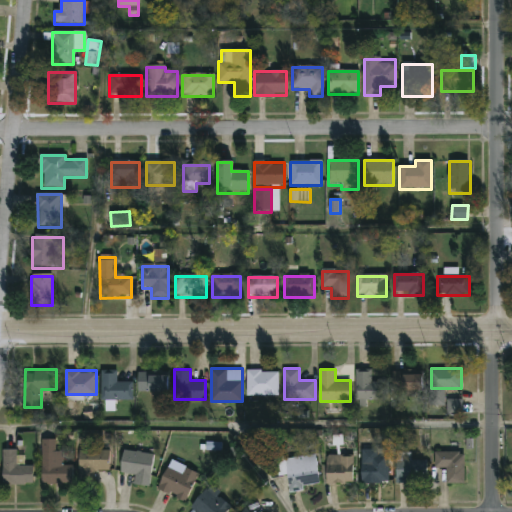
[(117,380),(132,380),(132,399),(102,399),(102,370),(117,370),(117,380)]
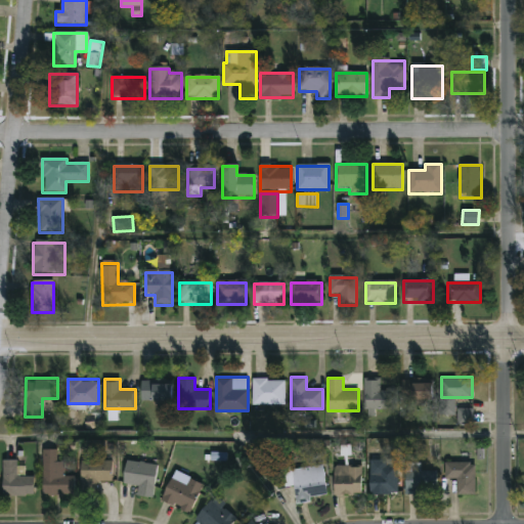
[(285,379),(285,403),(253,403),(253,379),(285,379)]
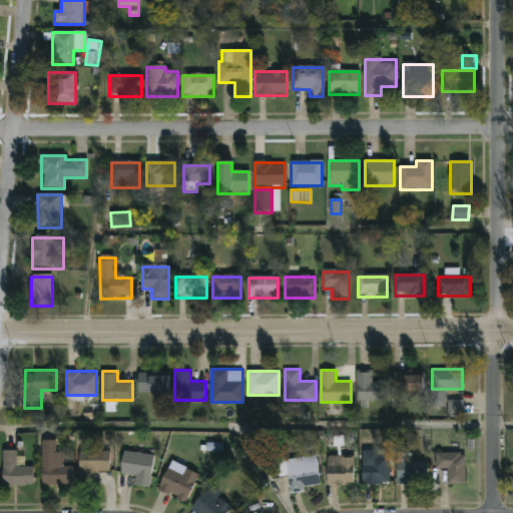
[(390,400),(358,400),(358,371),(373,371),(373,382),(390,382),(390,400)]
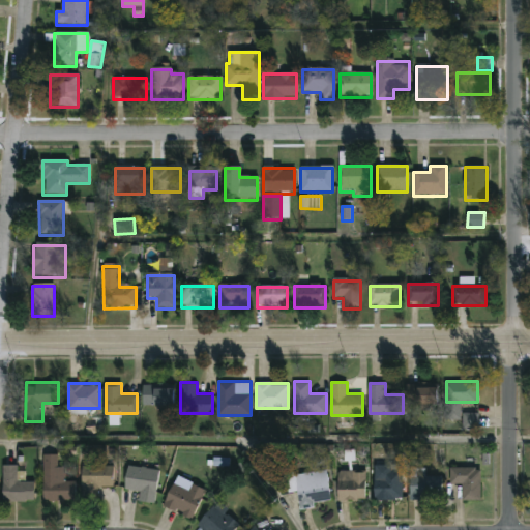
[(407,404),(407,384),(438,384),(438,404),(407,404)]
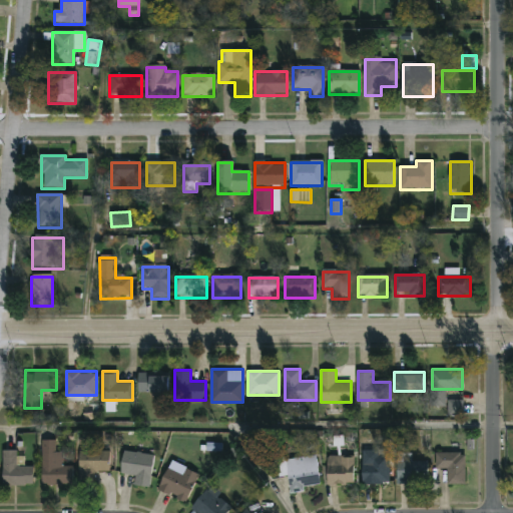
[(168,391),(138,391),(138,373),(168,373),(168,391)]
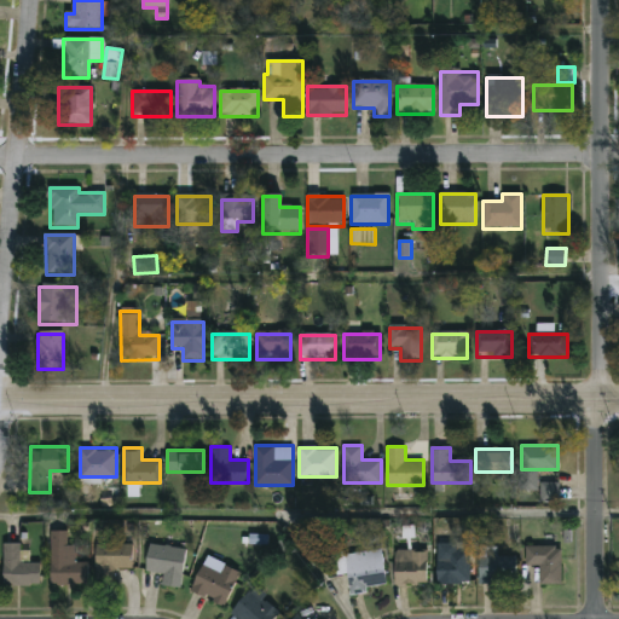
[(542,499),(542,482),(559,482),(559,499),(542,499)]
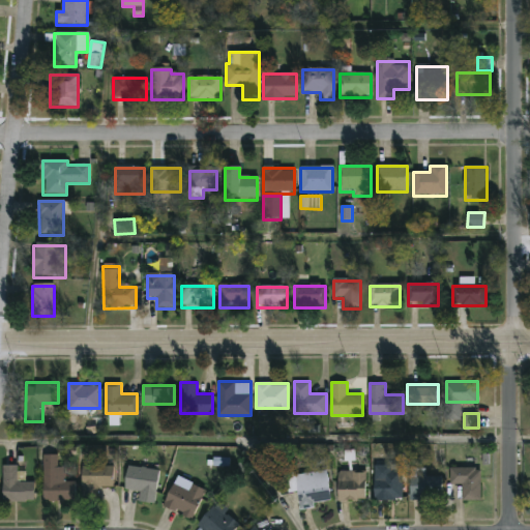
[(43,453),(58,453),(58,464),(65,464),(65,480),(75,480),(75,500),(43,500),(43,453)]
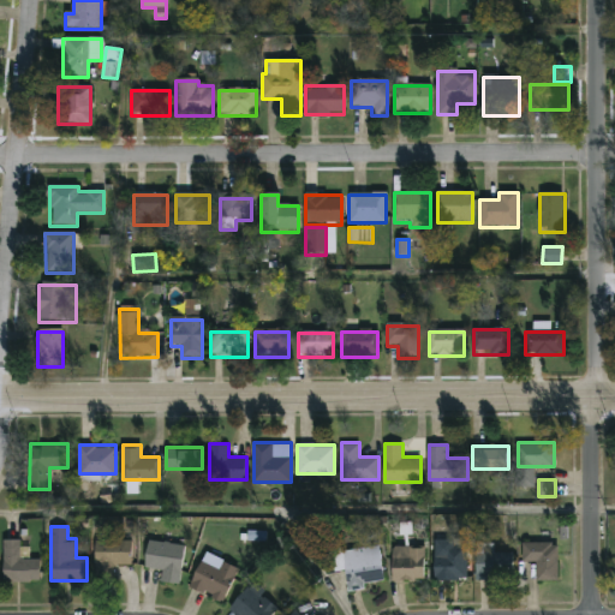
[(40,559),(40,580),(4,580),(4,538),(21,538),(21,559),(40,559)]
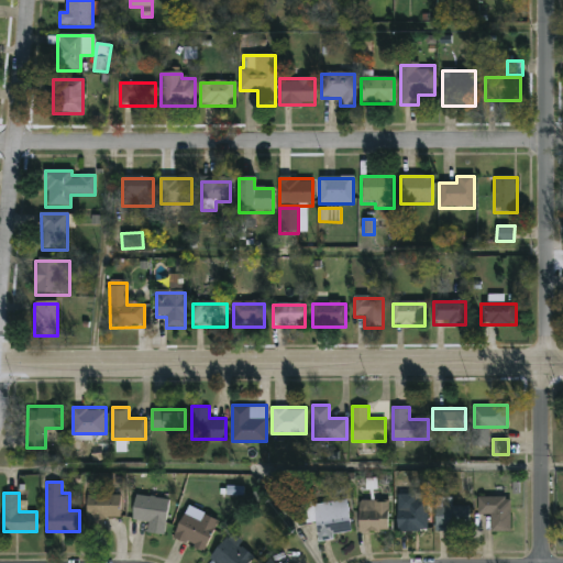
[(87,493),(121,493),(121,516),(103,516),(103,525),(87,525),(87,493)]
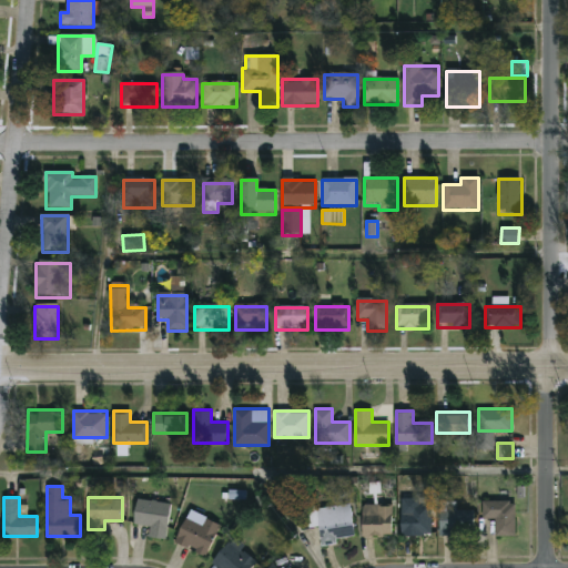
[(152,525),(133,523),(137,498),(171,503),(166,538),(151,536),(152,525)]
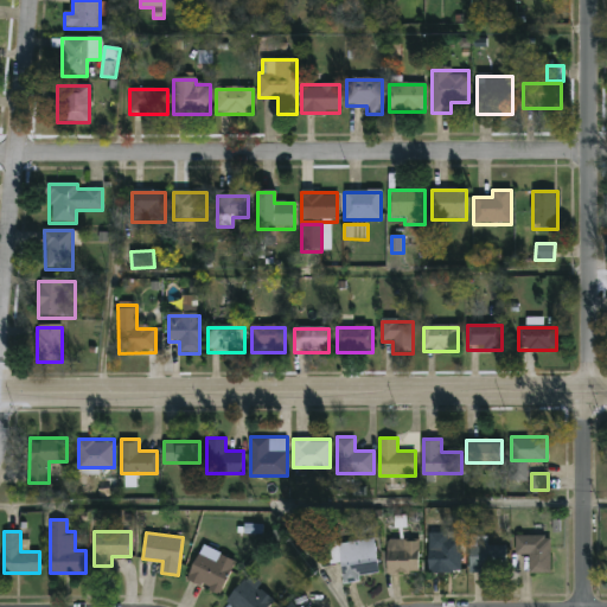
[(461,572),(429,572),(429,532),(461,532),(461,572)]
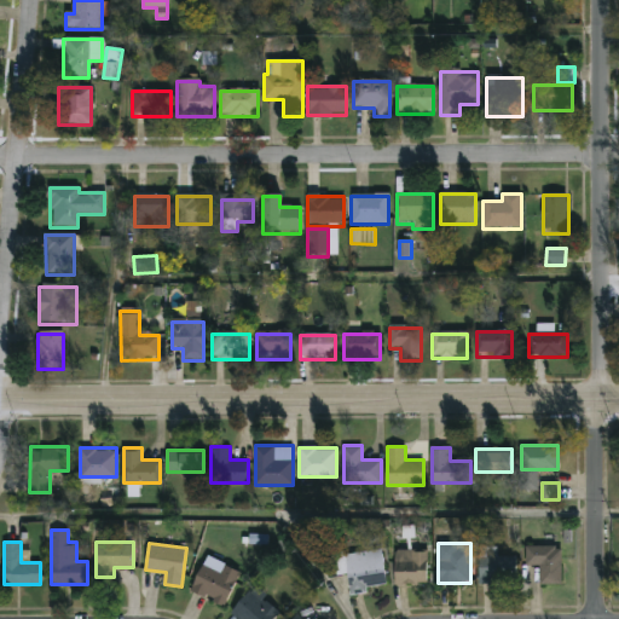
[(562,583),(541,583),(541,565),(527,565),(527,544),(562,544),(562,583)]
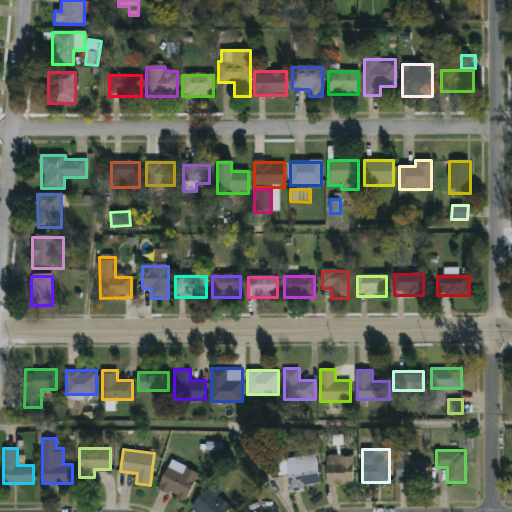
[(396,482),(396,451),(412,451),(412,459),(427,459),(427,482),(396,482)]
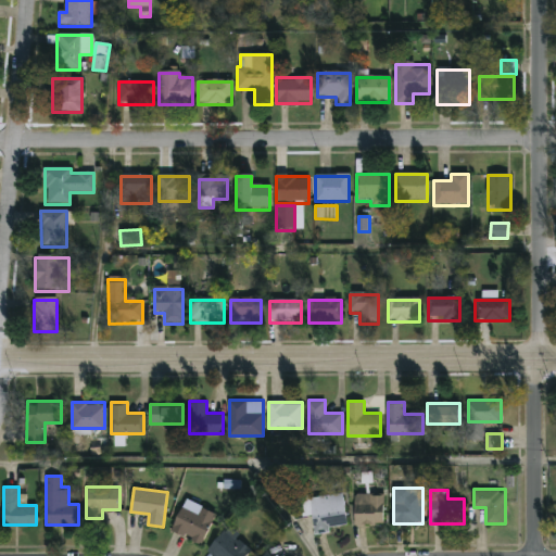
[(311,495),(343,493),(346,526),(330,527),(330,531),(314,533),(311,495)]
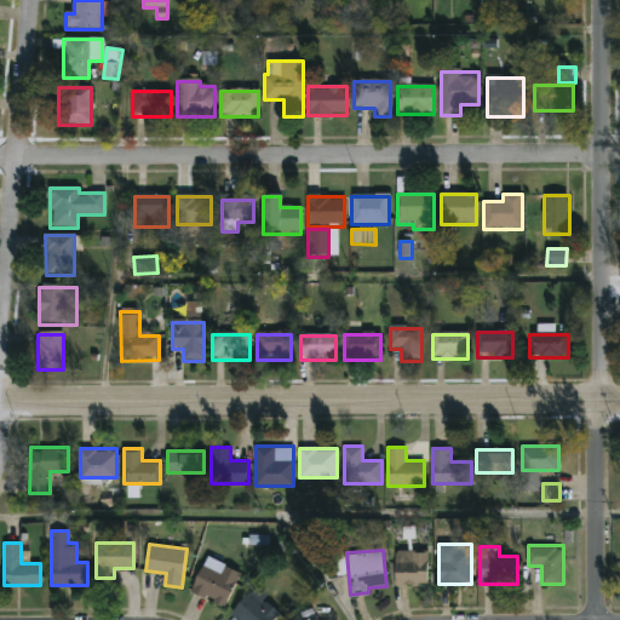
[(396,584),(396,550),(429,550),(429,584),(396,584)]
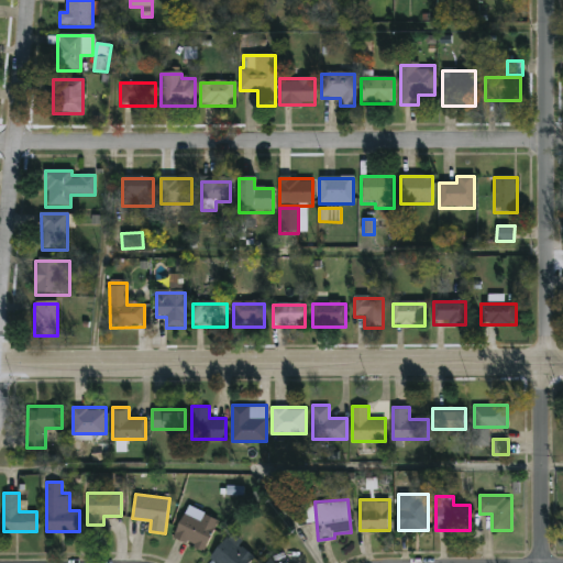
[(219,520),(205,551),(173,537),(185,511),(201,519),(203,514),(219,520)]
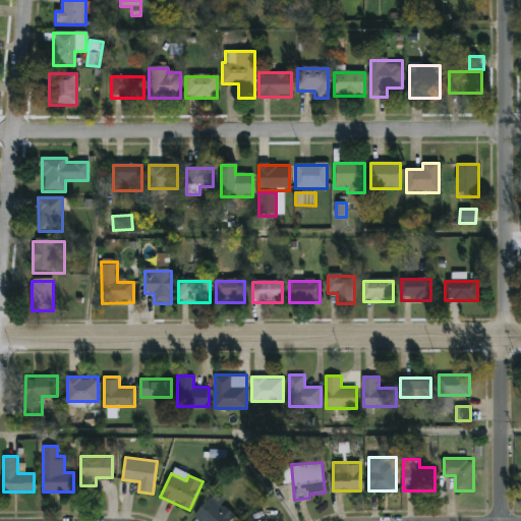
[(229,520),(203,520),(195,515),(214,491),(238,511),(229,520)]
